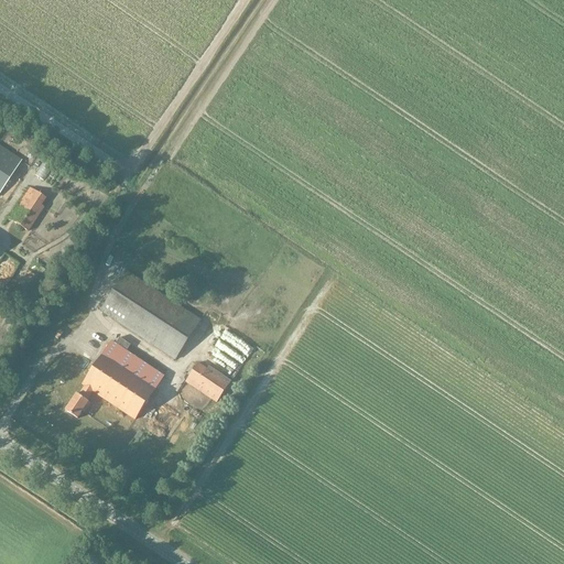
[(0,192),(21,160),(0,145),(0,192)]
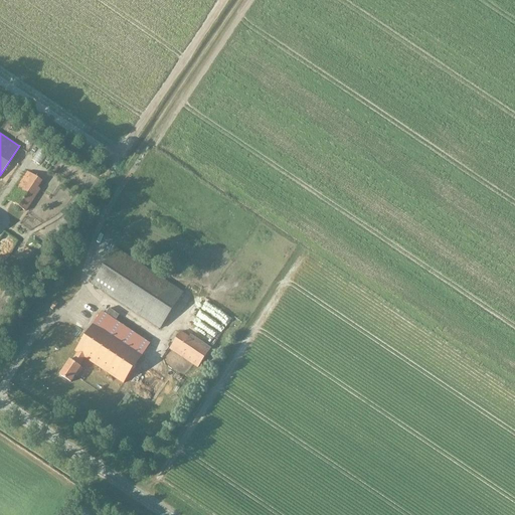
[(32,161),(41,165),(45,154),(37,150),(32,161)]
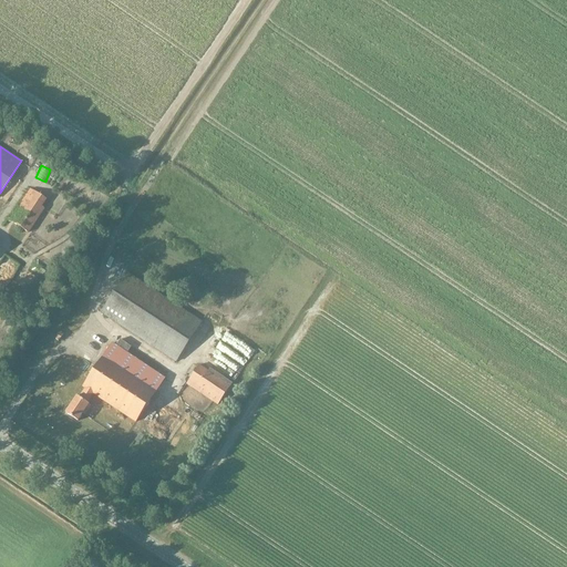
[(29,186),(7,218),(26,232),(49,199),(29,186)]
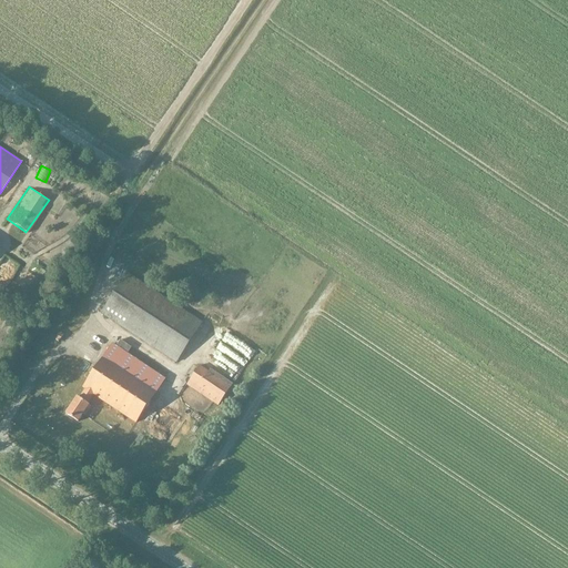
[(175,364),(203,323),(128,274),(101,314),(175,364)]
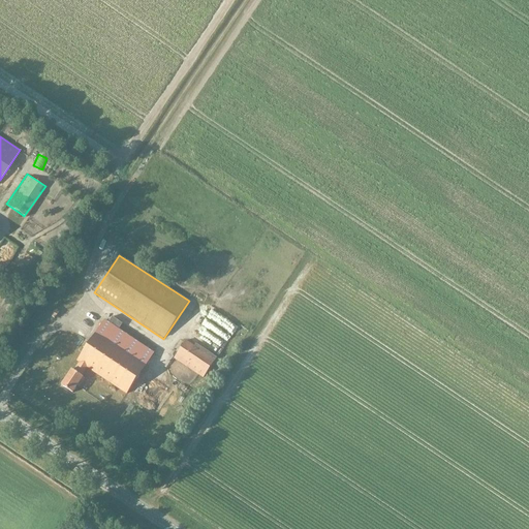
[(53,320),(59,311),(50,304),(42,313),(53,320)]
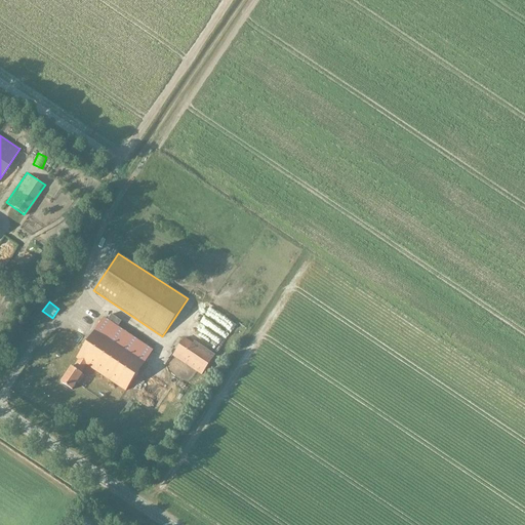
[(152,351),(109,321),(104,318),(77,359),(79,360),(73,368),(71,367),(61,382),(72,391),(76,384),(78,385),(84,376),(81,373),(86,365),(125,391),(152,351)]
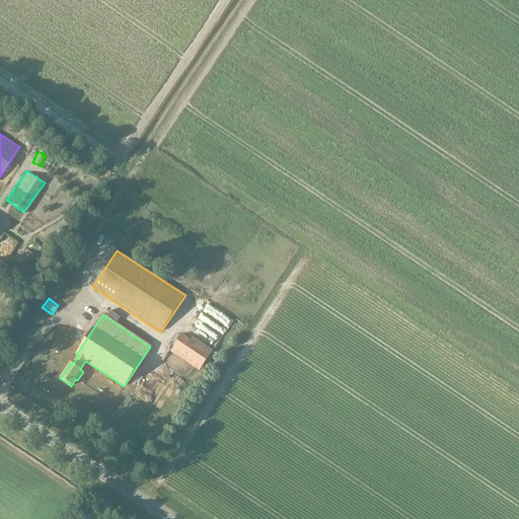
[(211,354),(190,340),(181,335),(170,352),(200,370),(211,354)]
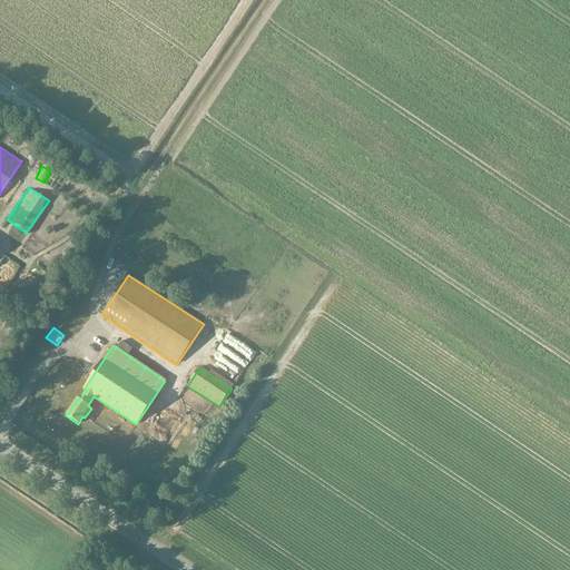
[(158,448),(167,440),(154,425),(145,434),(158,448)]
